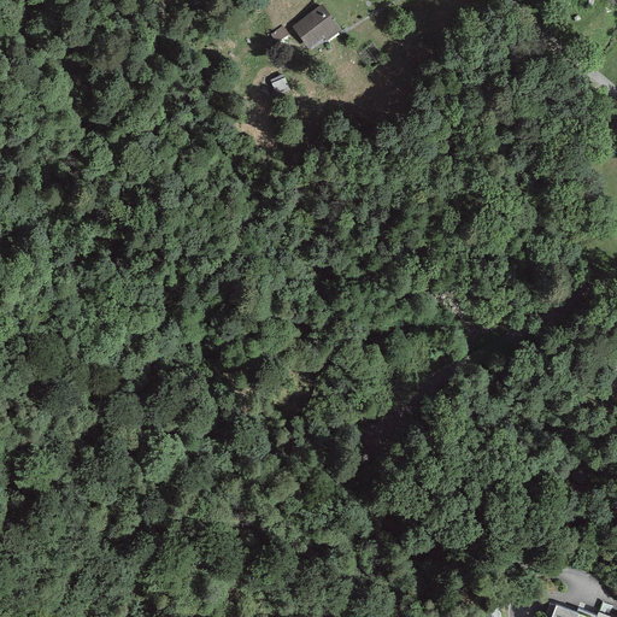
[(321,5),(292,27),(310,50),(324,37),(327,41),(341,30),(321,5)]
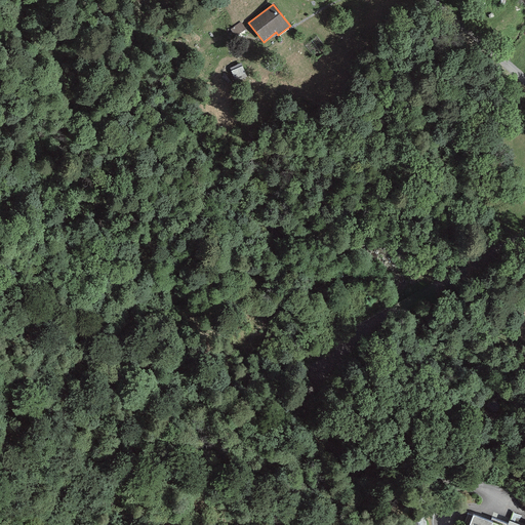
[(245,29),(240,23),(231,30),(236,37),(245,29)]
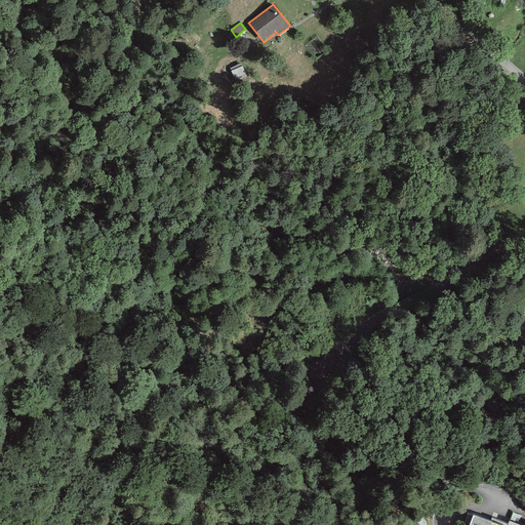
[(241,64),(230,69),(237,81),(247,77),(241,64)]
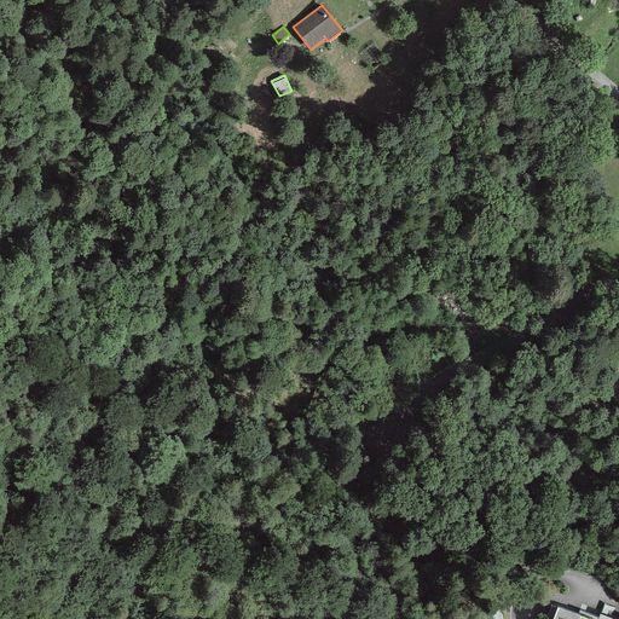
[(484,607),(469,611),(470,618),(502,618),(501,611),(485,614),(484,607)]
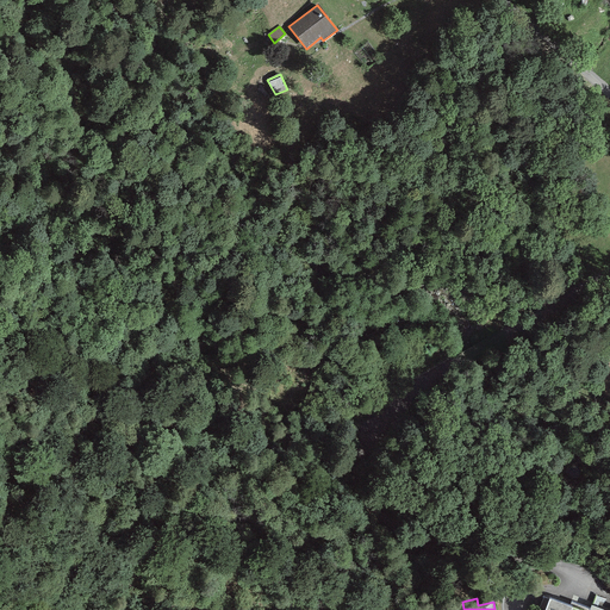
[(570,607),(551,598),(545,609),(609,609),(591,603),(589,609),(572,602),(570,607)]
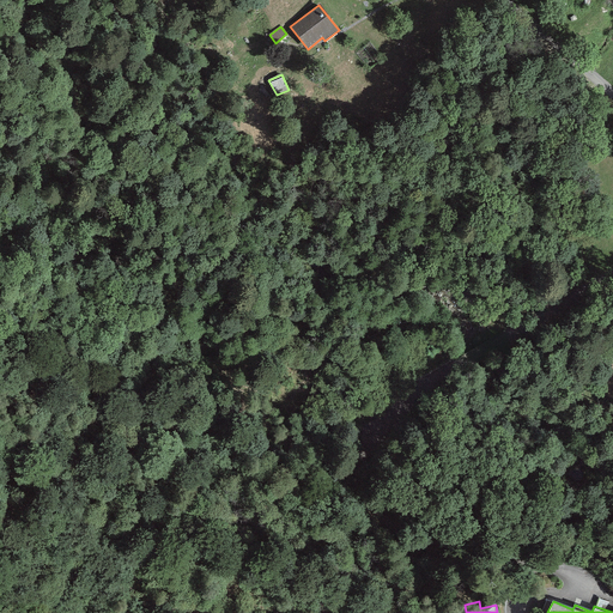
All buildings are outlined.
